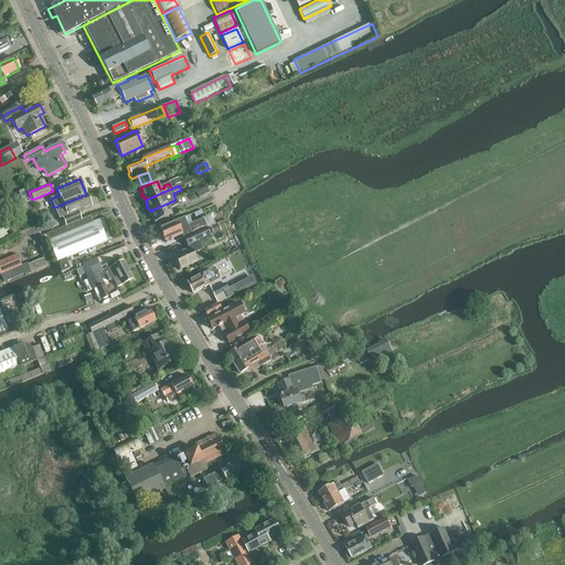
[(205,188),(196,192),(199,198),(209,193),(205,188)]
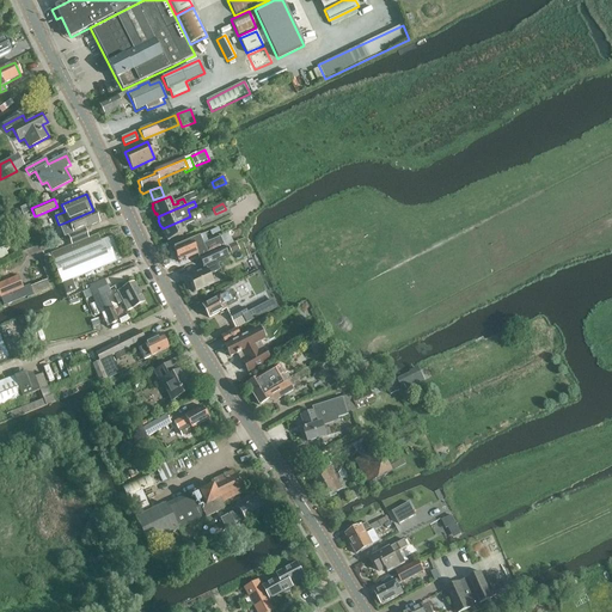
[(71,245),(89,239),(84,228),(98,222),(93,210),(62,224),(71,245)]
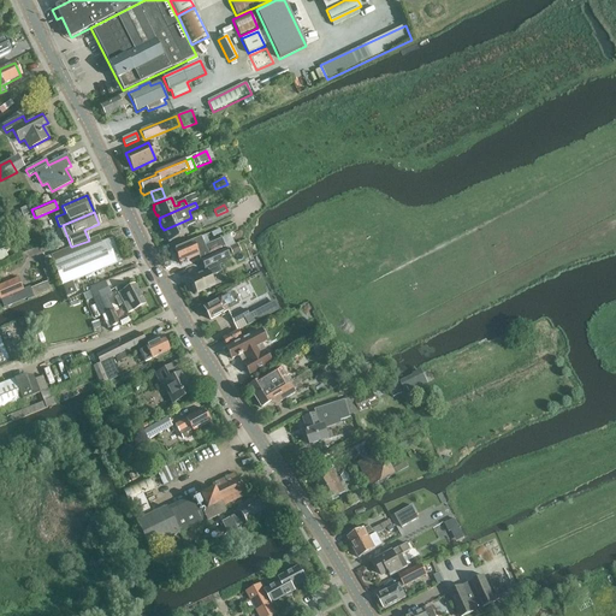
[(191,218),(164,230),(165,234),(164,234),(167,240),(169,241),(170,242),(187,235),(184,227),(195,224),(193,218),(191,218)]
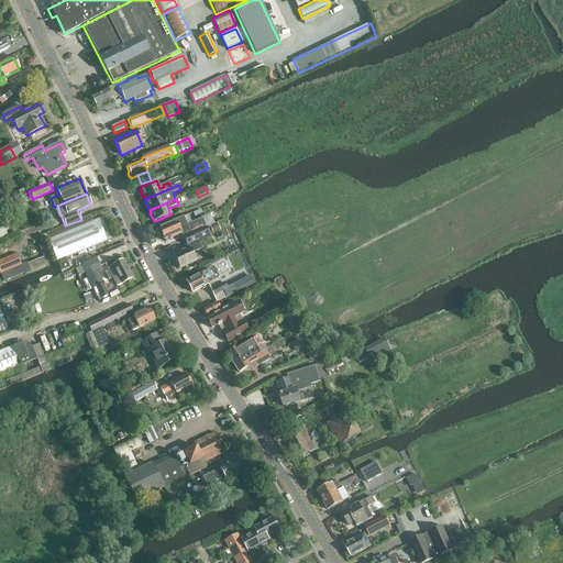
[(210,214),(202,219),(206,228),(214,224),(210,214)]
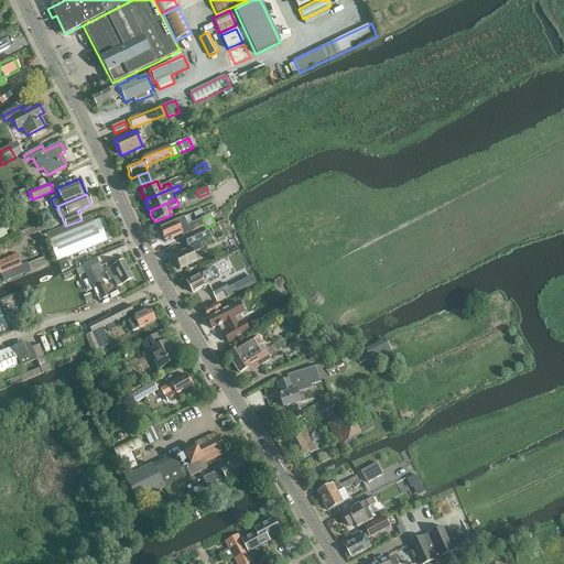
[(46,234),(49,239),(58,262),(57,262),(62,272),(71,269),(66,259),(107,242),(97,220),(93,223),(89,217),(82,220),(65,226),(46,234)]
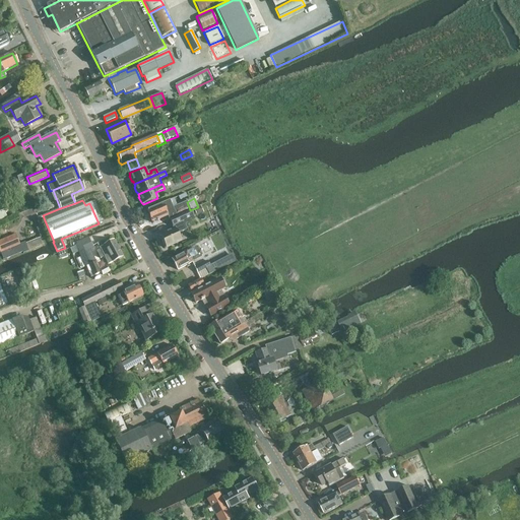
[(161,204),(146,210),(147,211),(146,213),(147,216),(149,216),(152,223),(168,216),(170,220),(190,210),(187,202),(173,208),(169,200),(161,204)]
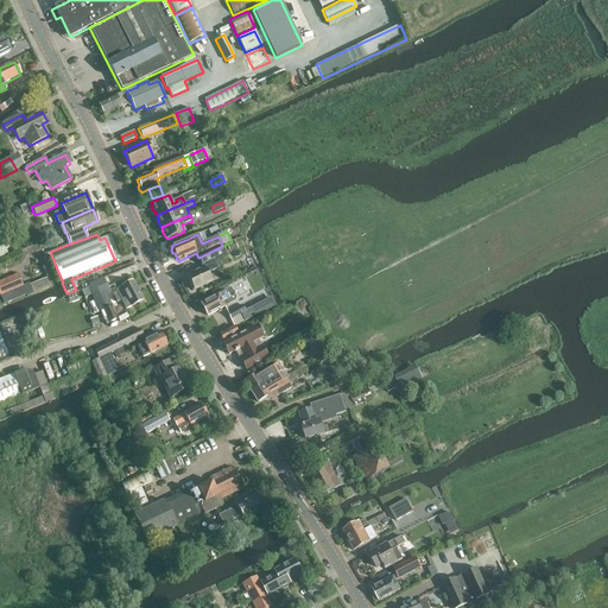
[(234,241),(227,245),(230,252),(238,248),(234,241)]
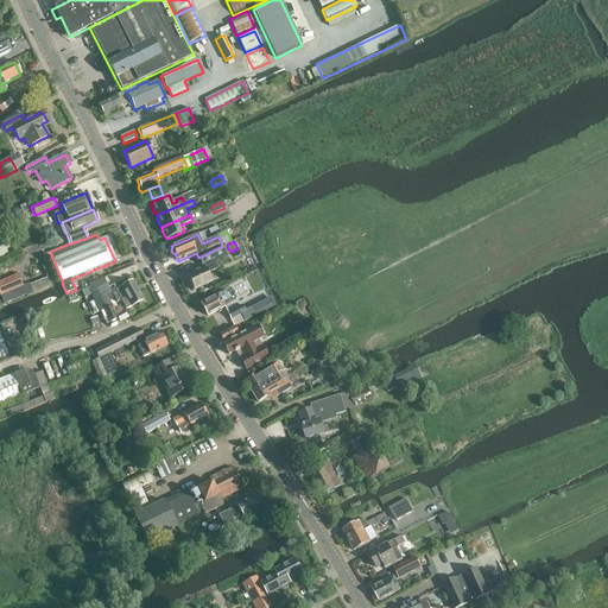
[(200,271),(187,277),(190,283),(189,284),(190,289),(192,289),(194,291),(211,283),(208,273),(219,268),(215,263),(228,257),(222,246),(198,258),(202,266),(203,265),(204,267),(198,271),(200,271)]
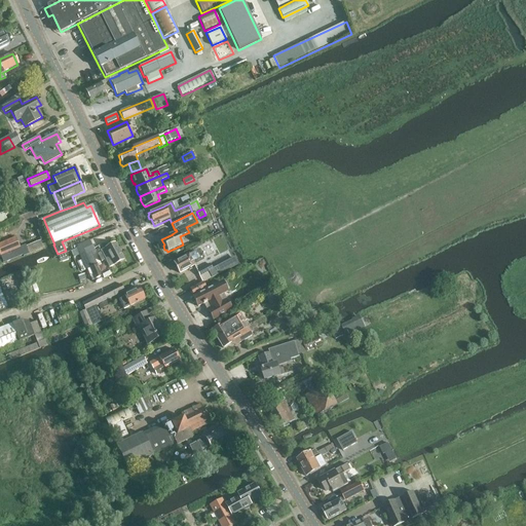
[(44,228),(37,231),(42,242),(49,239),(44,228)]
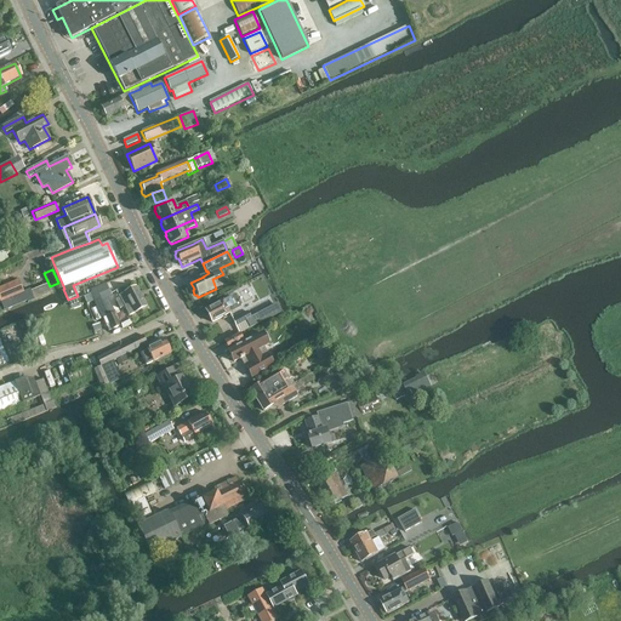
[(34,300),(33,297),(50,290),(47,284),(30,290),(30,289),(23,292),(18,280),(0,286),(0,302),(4,311),(27,301),(28,303),(34,300)]
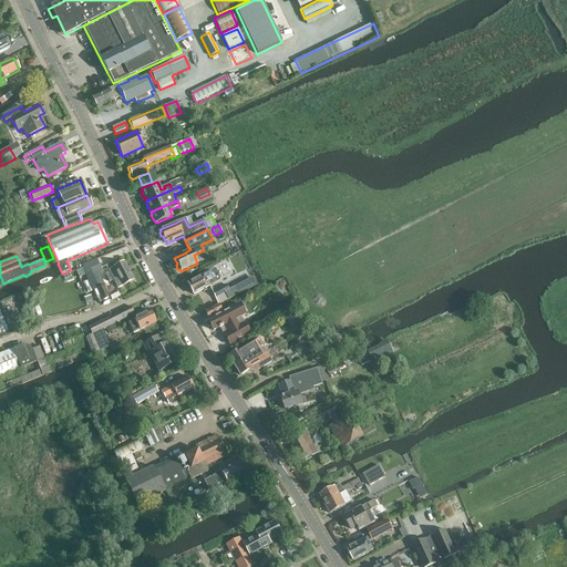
[(96,261),(84,267),(94,290),(96,289),(102,301),(110,298),(105,286),(103,287),(96,272),(101,270),(96,261)]
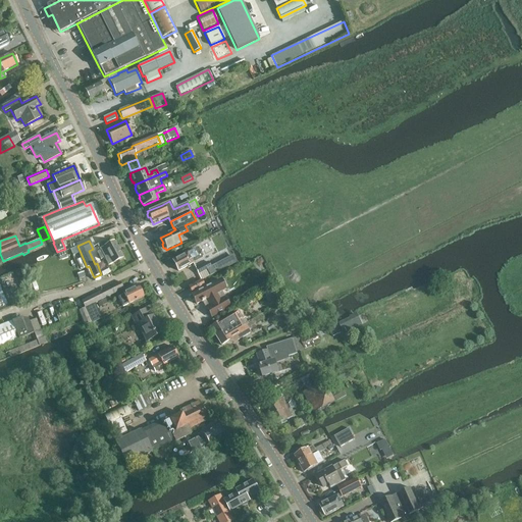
[(98,253),(102,259),(104,258),(108,266),(122,258),(114,242),(104,247),(100,249),(101,251),(98,253)]
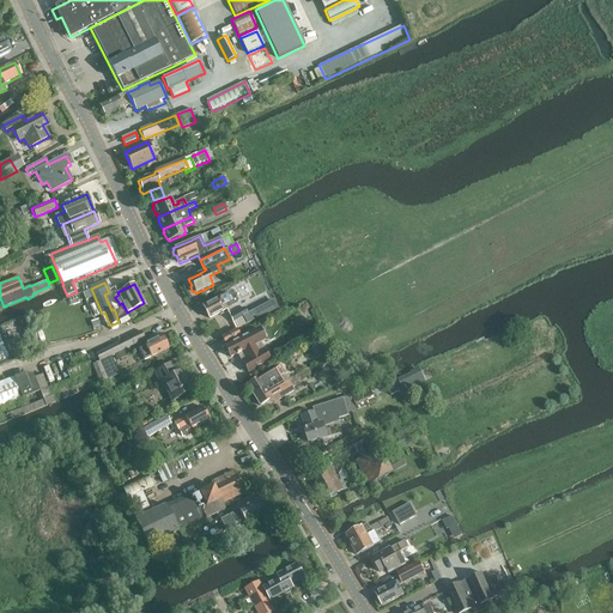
[(226,293),(202,307),(210,319),(226,310),(224,305),(230,302),(226,293)]
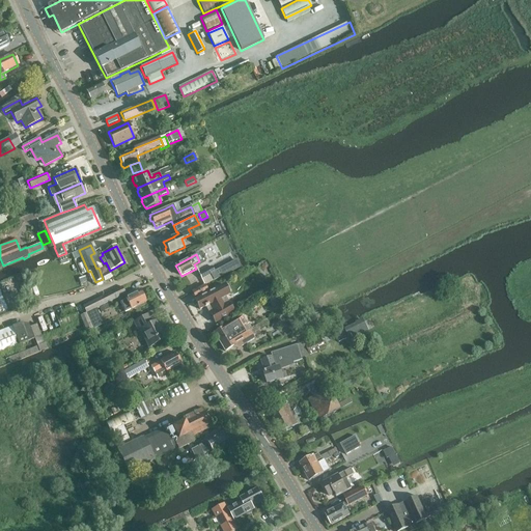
[(212,268),(199,274),(202,279),(212,275),(215,281),(241,268),(238,260),(214,272),(212,268)]
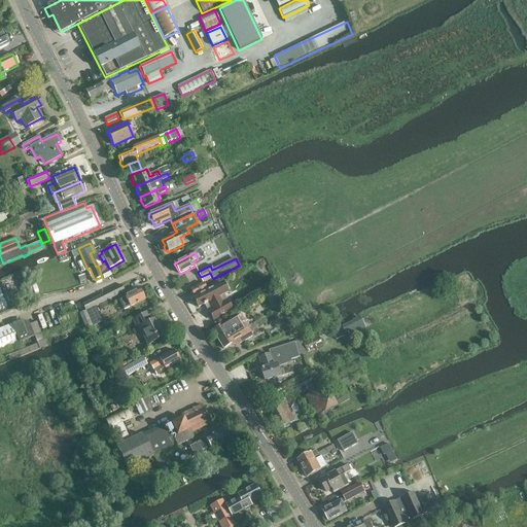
[(103,279),(110,276),(107,270),(101,273),(103,279)]
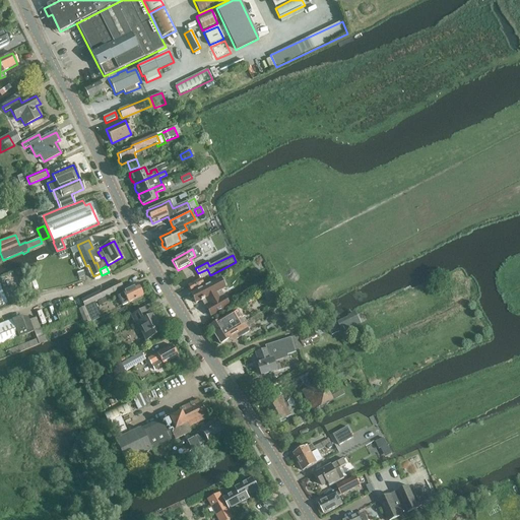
[(219,290),(224,288),(219,279),(191,295),(195,304),(200,301),(200,302),(202,301),(211,316),(229,306),(219,290)]
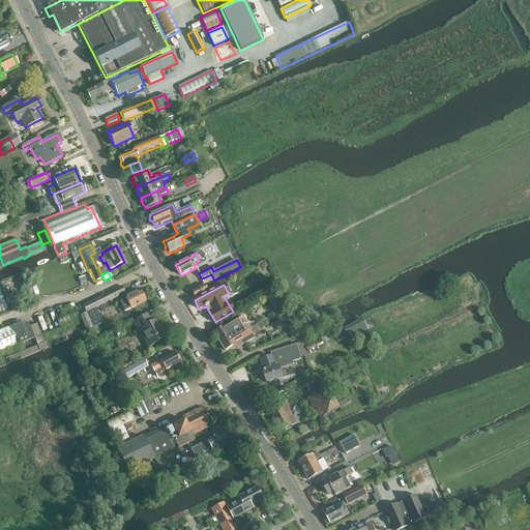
[(192,292),(195,297),(207,290),(204,286),(192,292)]
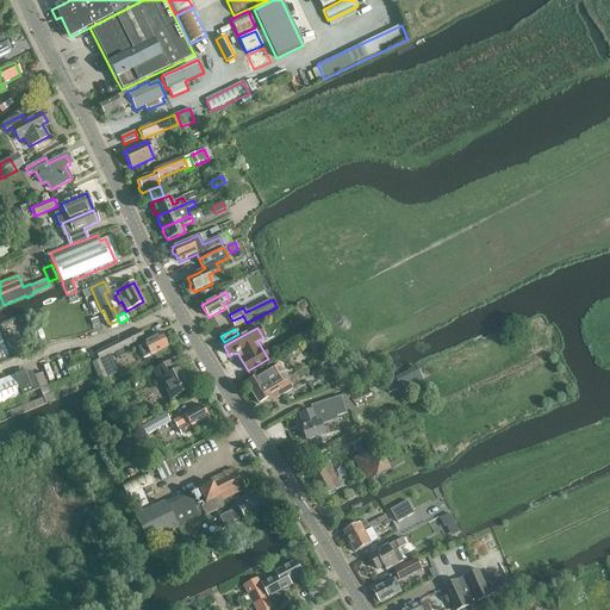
[(99,360),(111,354),(135,342),(143,338),(144,337),(141,330),(95,353),(99,360)]
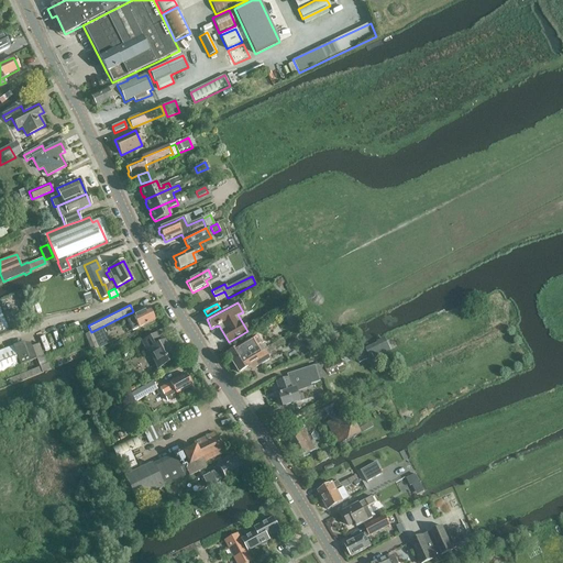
[(132,312),(124,316),(128,321),(132,331),(139,328),(155,321),(150,309),(134,317),(132,312)]
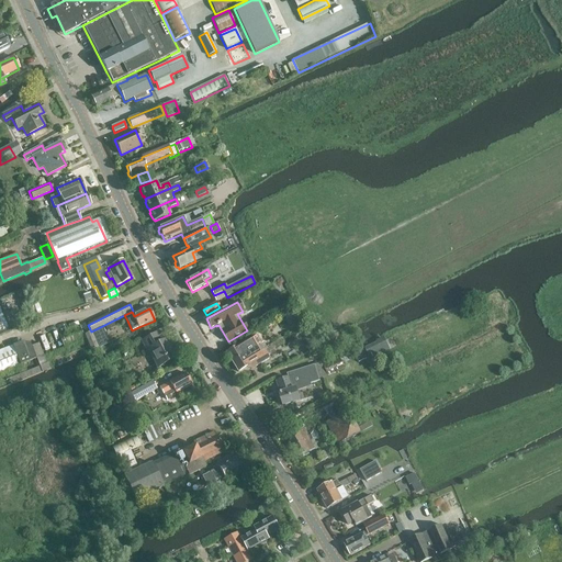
[(295,308),(283,315),(287,321),(298,314),(295,308)]
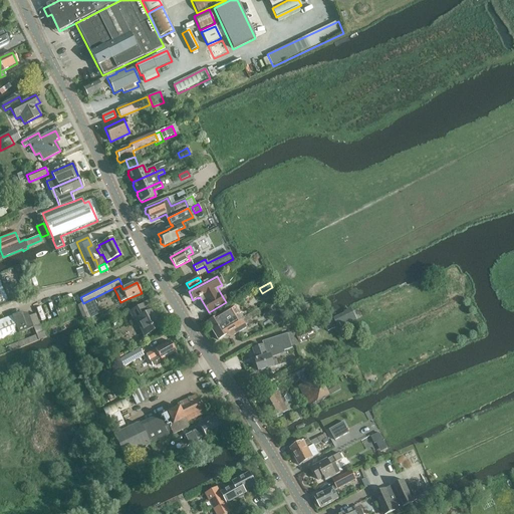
[(102,294),(94,298),(97,302),(104,299),(102,294)]
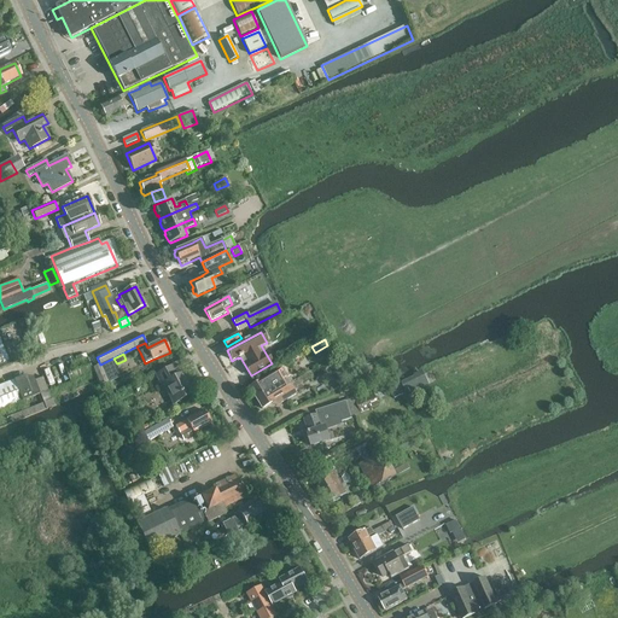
[(88,361),(65,369),(70,383),(93,374),(97,383),(99,386),(108,383),(100,366),(92,369),(88,361)]
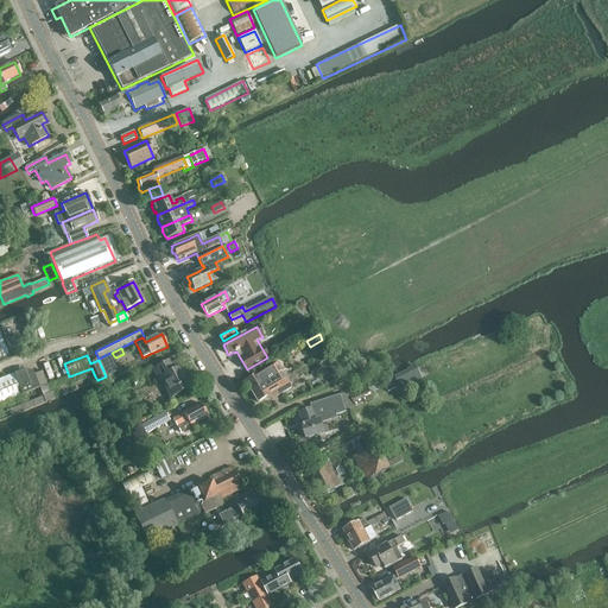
[(111,355),(100,360),(107,377),(119,372),(118,372),(113,360),(111,355)]
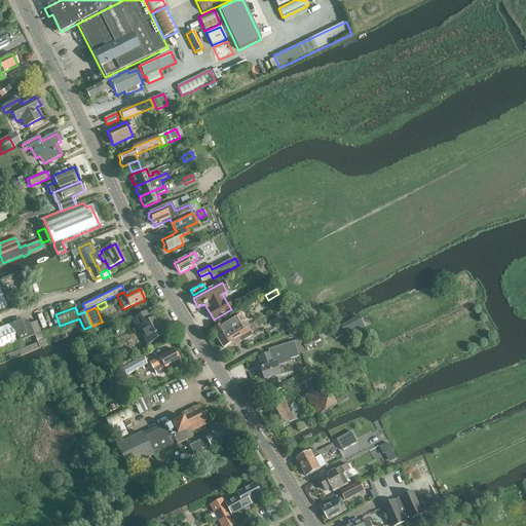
[(297,320),(291,307),(283,311),(290,324),(297,320)]
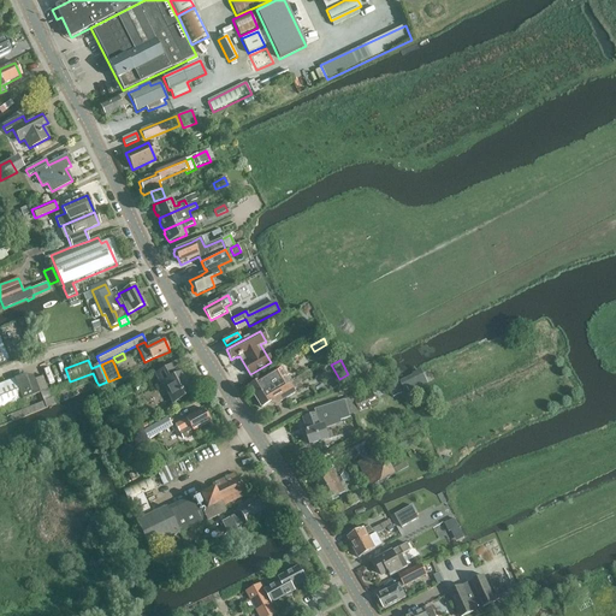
[(171,403),(193,392),(189,385),(188,386),(181,373),(176,375),(171,366),(155,374),(160,386),(163,385),(171,403)]
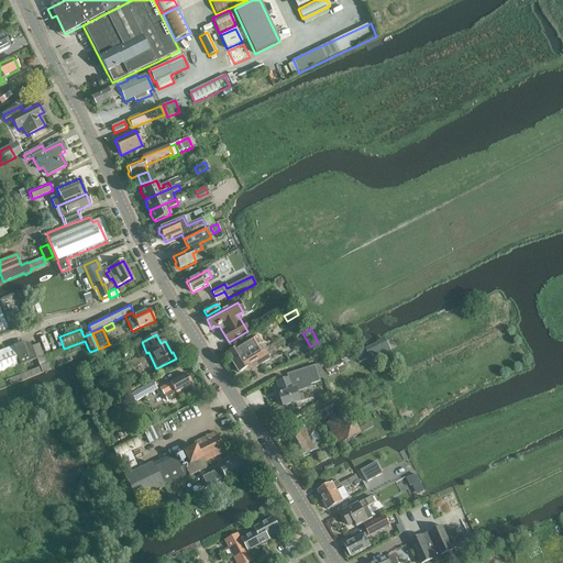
[(252,355),(264,348),(256,335),(227,353),(233,363),(250,353),(252,355)]
